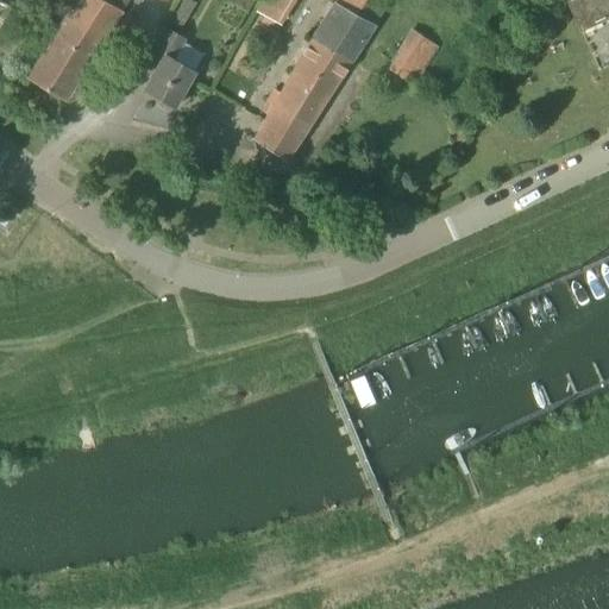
[(63,101),(118,13),(125,0),(74,0),(26,79),(63,101)]
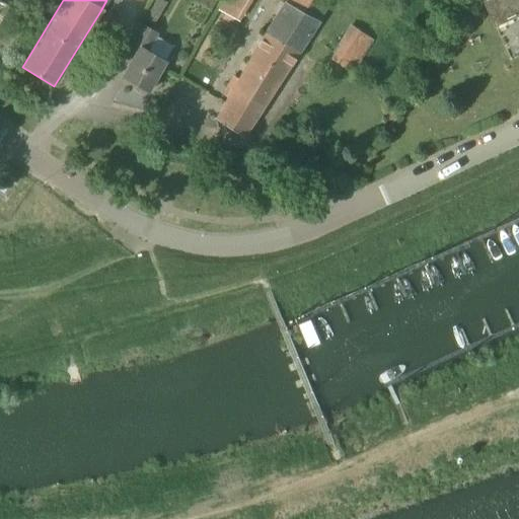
[(110,0),(106,7),(115,12),(122,0),(110,0)]
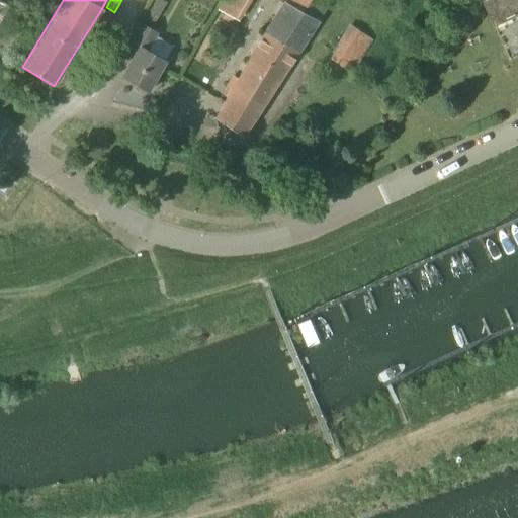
[(160,0),(155,0),(145,20),(154,25),(166,3),(160,0)]
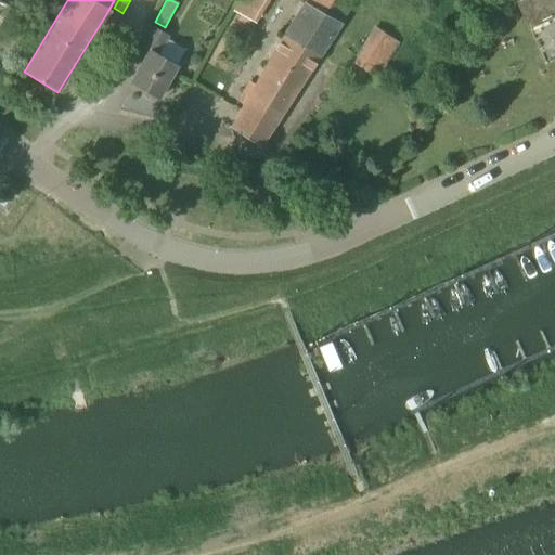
[(260,146),(272,128),(349,2),(345,0),(309,0),(231,128),(260,146)]
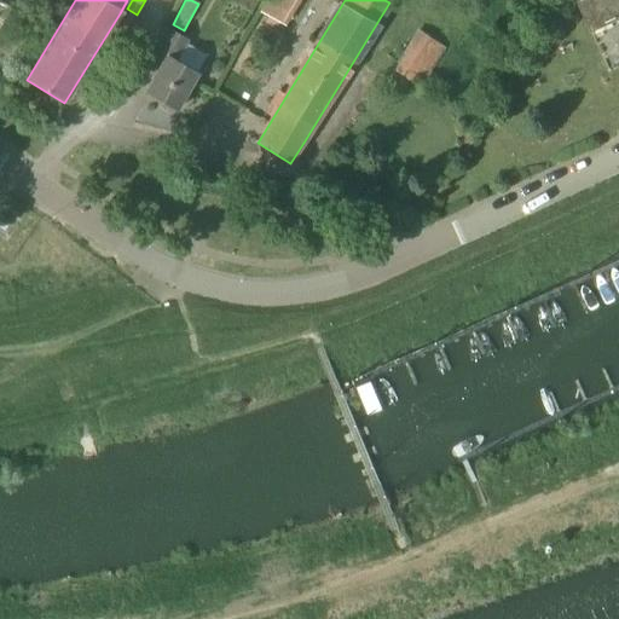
[(284,27),(300,0),(266,0),(260,11),(267,16),(264,24),(273,30),(278,23),(284,27)]
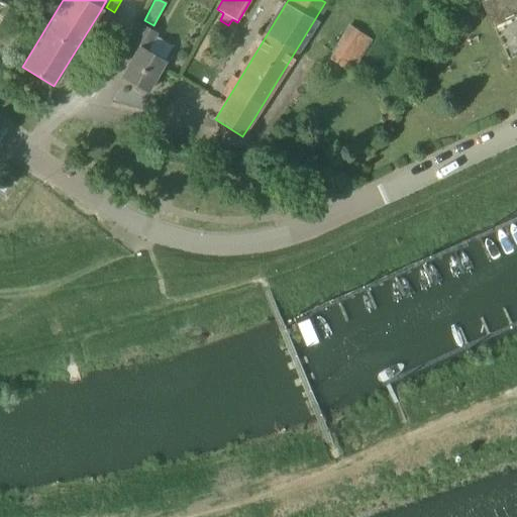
[(516,0),(482,0),(494,27),(516,16),(516,0)]
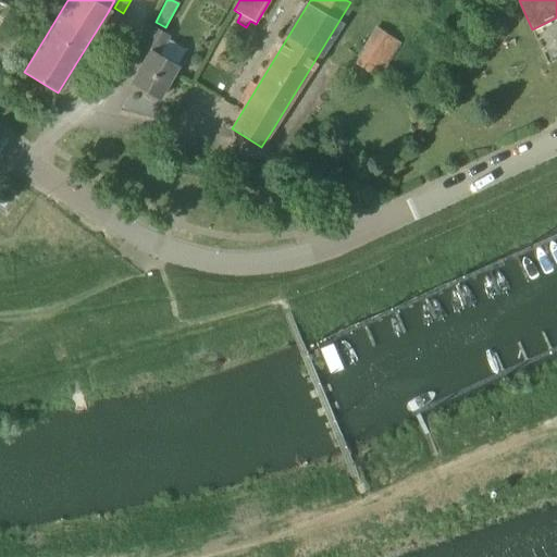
[(114,10),(108,22),(121,31),(128,19),(114,10)]
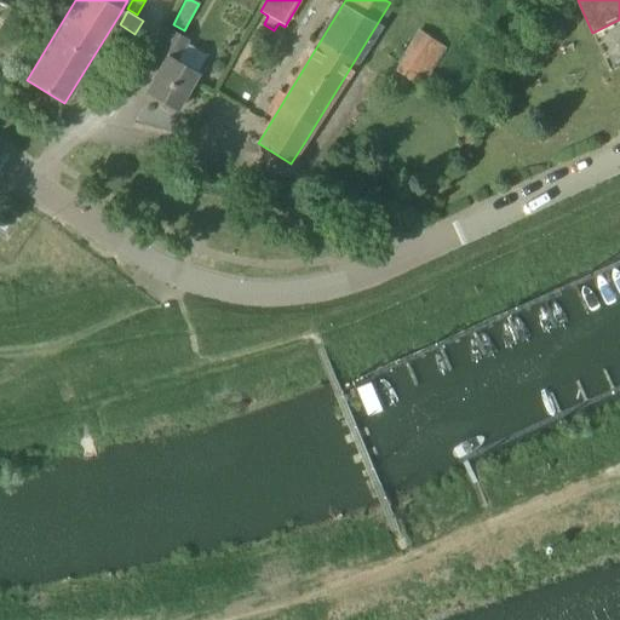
[(177,110),(189,90),(197,73),(177,62),(189,40),(166,27),(149,56),(161,64),(145,92),(177,110)]
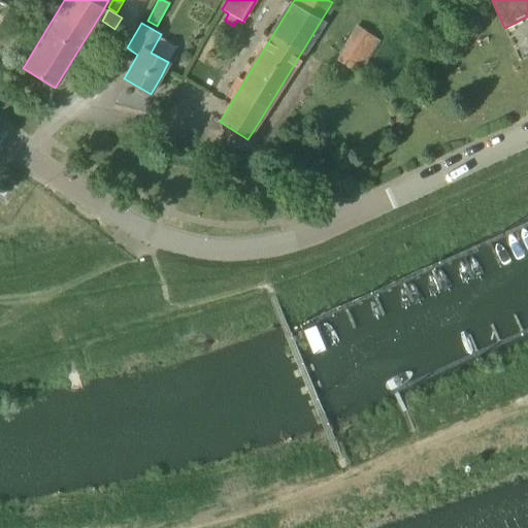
[(362,68),(380,40),(357,27),(339,55),(355,64),(362,68)]
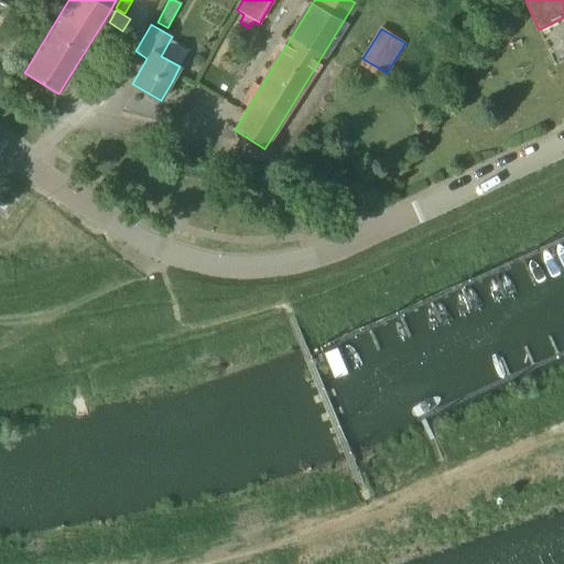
All buildings are outlined.
